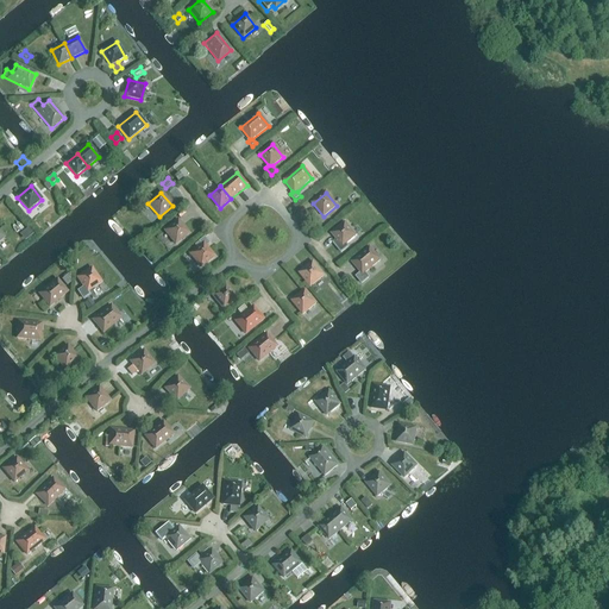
[(189,233),(177,220),(164,231),(175,244),(189,233)]
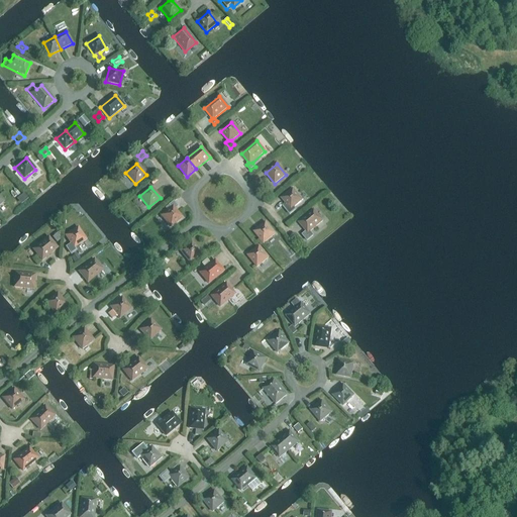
[(295,207),(302,201),(293,190),(282,199),(285,203),(282,206),(290,216),(297,210),(295,207)]
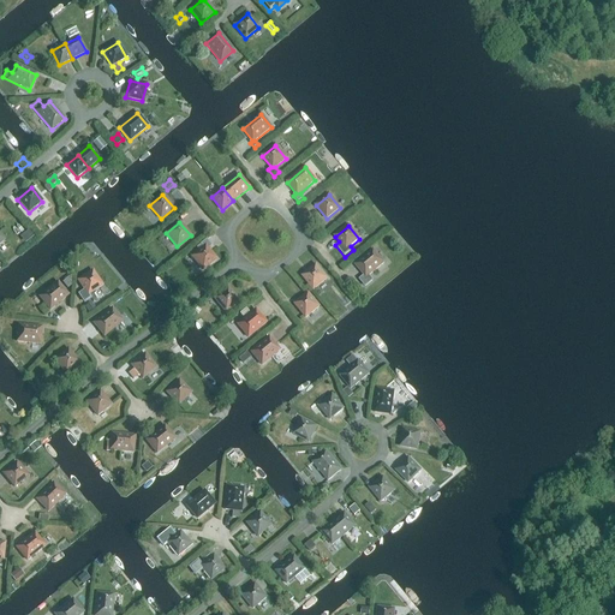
[(27,242),(33,237),(29,231),(22,237),(27,242)]
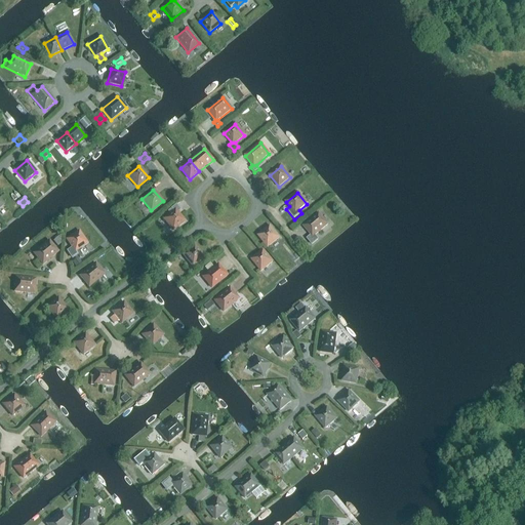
[(167,211),(169,214),(164,219),(173,231),(185,221),(177,213),(180,210),(176,204),(167,211)]
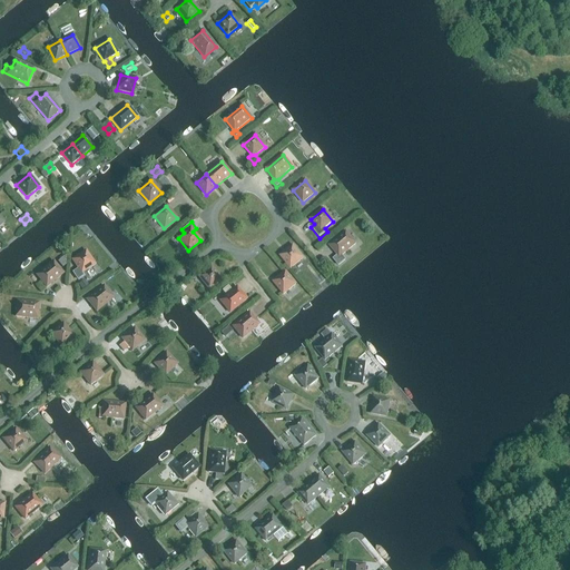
[(342,255),(355,244),(346,232),(330,246),(337,255),(332,259),(338,267),(345,261),(342,255)]
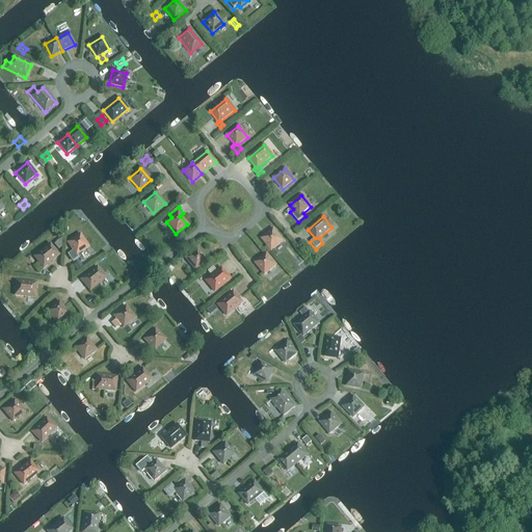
[(273,230),(262,239),(271,250),(283,241),(273,230)]
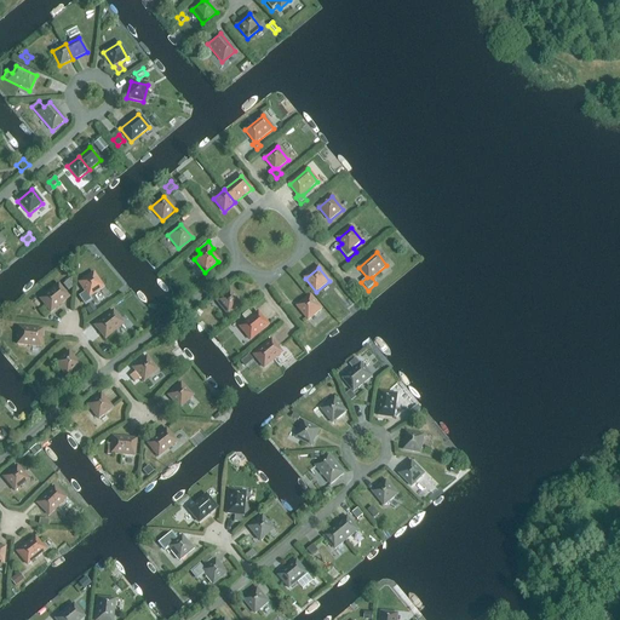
[(103,287),(93,273),(79,283),(85,292),(78,297),(85,306),(92,302),(90,297),(103,287)]
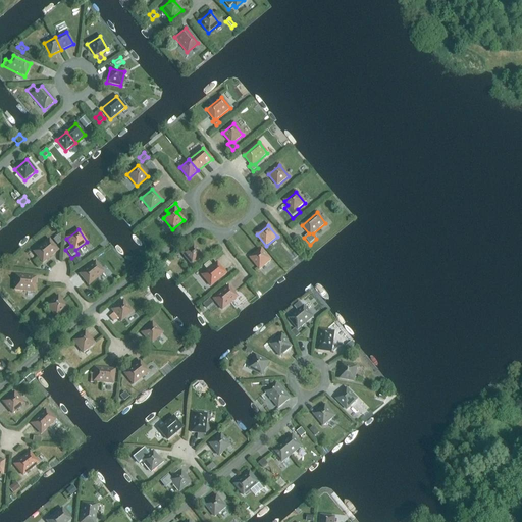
[(34,252),(43,263),(58,251),(49,240),(34,252)]
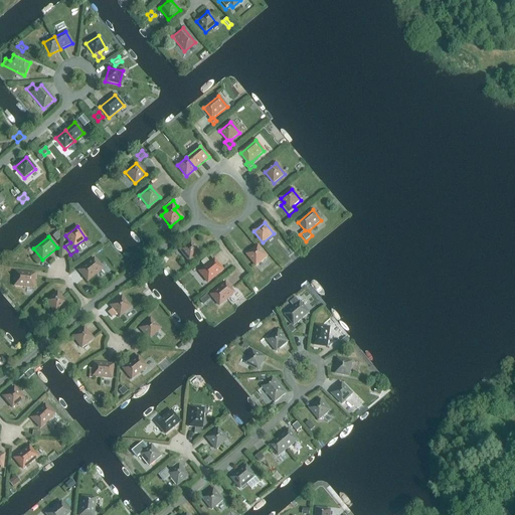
[(190,241),(179,250),(188,262),(200,252),(190,241)]
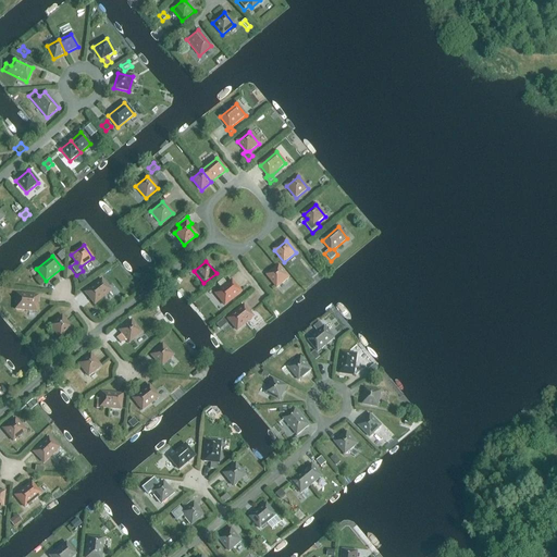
[(279,265),(267,276),(276,288),(289,277),(279,265)]
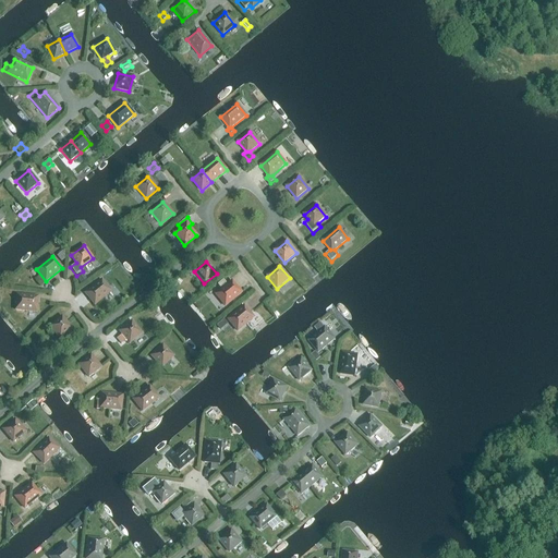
[(76,279),(81,284),(86,280),(83,275),(76,279)]
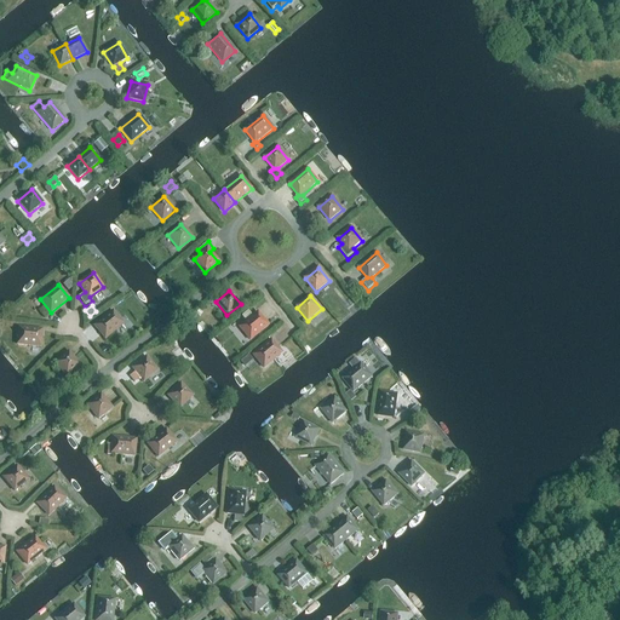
[(95,326),(105,339),(124,325),(113,311),(95,326)]
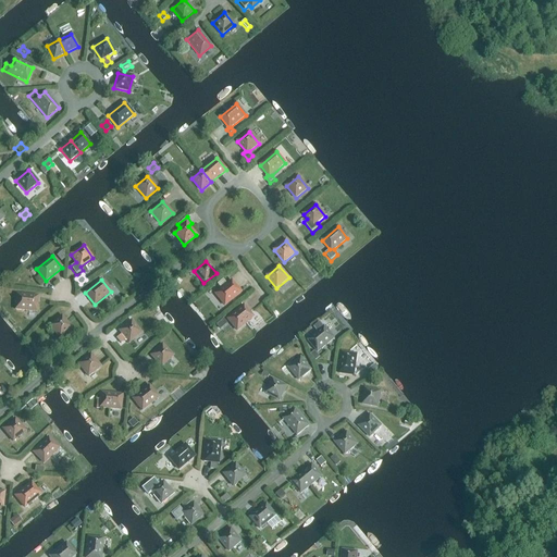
[(214,294),(224,306),(240,293),(231,281),(214,294)]
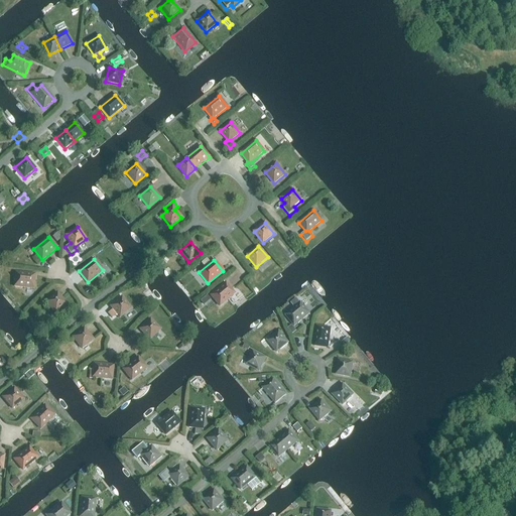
[(15,273),(14,287),(33,289),(35,275),(15,273)]
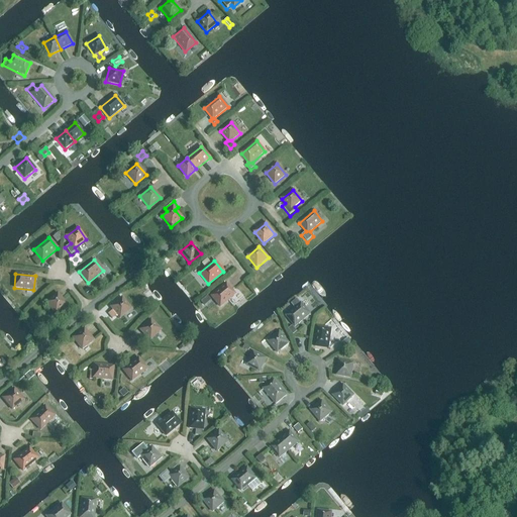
[(211,296),(220,307),(234,295),(226,284),(211,296)]
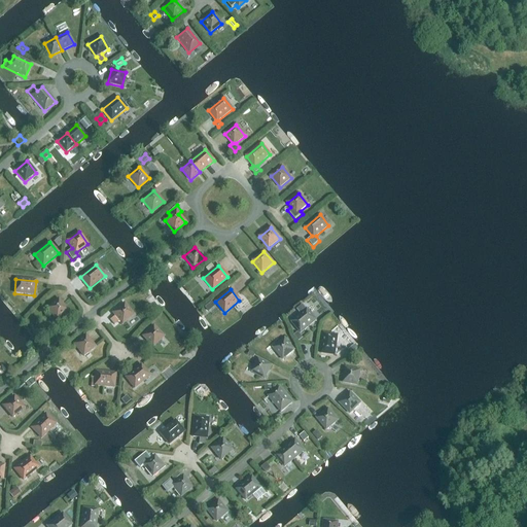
[(90,293),(85,297),(90,303),(95,299),(90,293)]
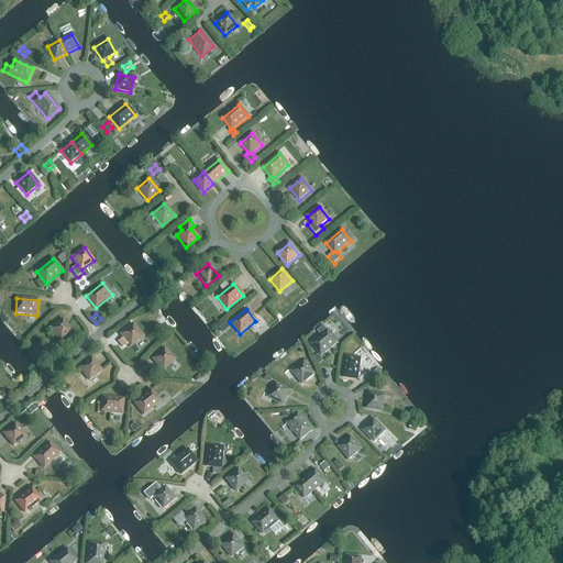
[(73,332),(63,320),(50,330),(61,342),(73,332)]
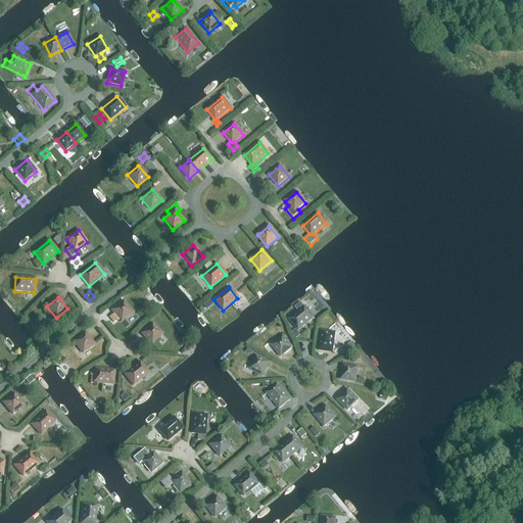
[(209,300),(203,305),(206,310),(212,303),(209,300)]
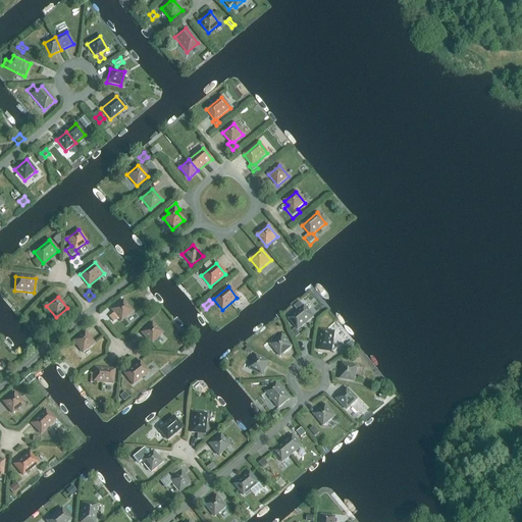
[(118,318),(121,321),(133,312),(123,301),(111,310),(114,313),(109,317),(113,322),(118,318)]
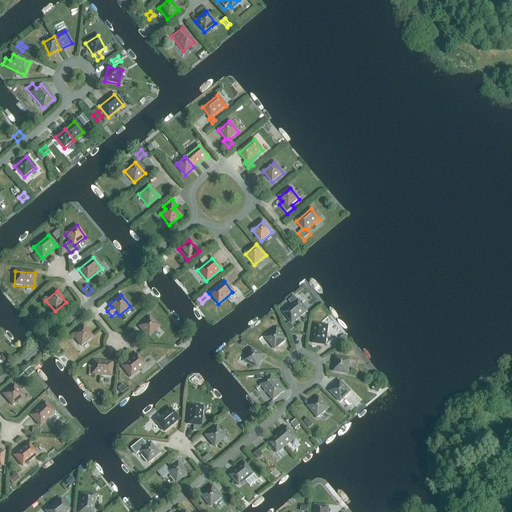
[(283,313),(292,324),(307,311),(294,296),(288,301),(292,306),(283,313)]
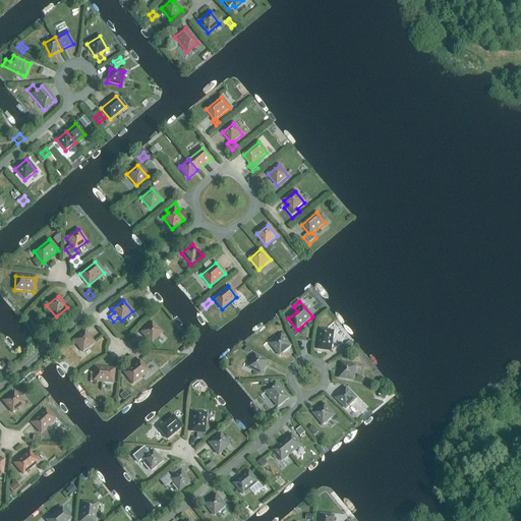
[(152,323),(140,333),(152,343),(162,333),(152,323)]
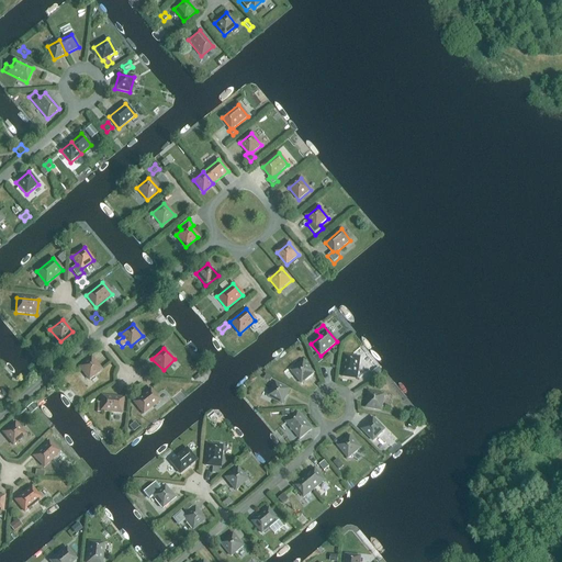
[(313,358),(318,364),(323,361),(317,355),(313,358)]
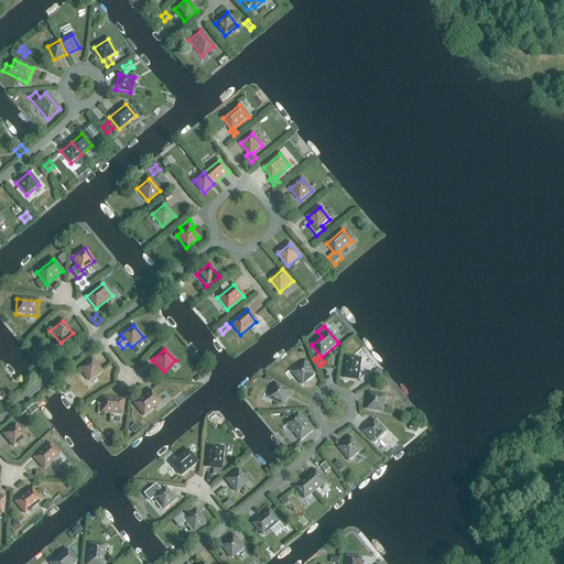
[(343,378),(358,380),(361,359),(346,357),(343,378)]
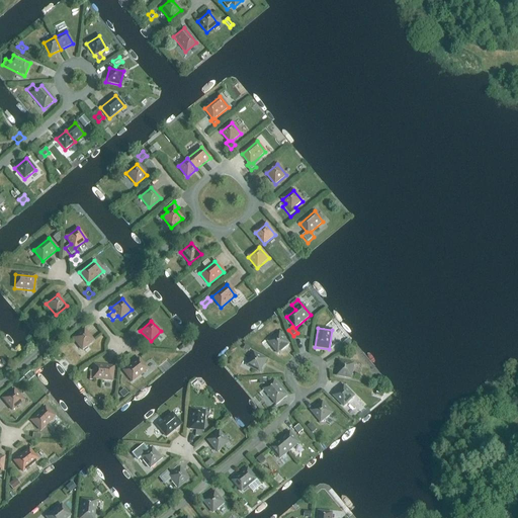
[(93,341),(84,329),(73,339),(82,350),(93,341)]
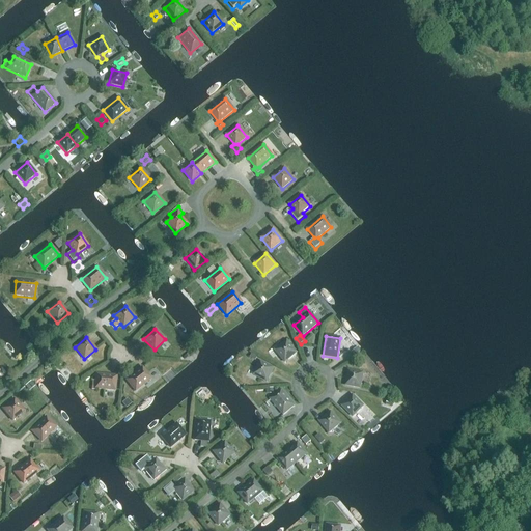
[(287,341),(275,351),(285,363),(297,353),(287,341)]
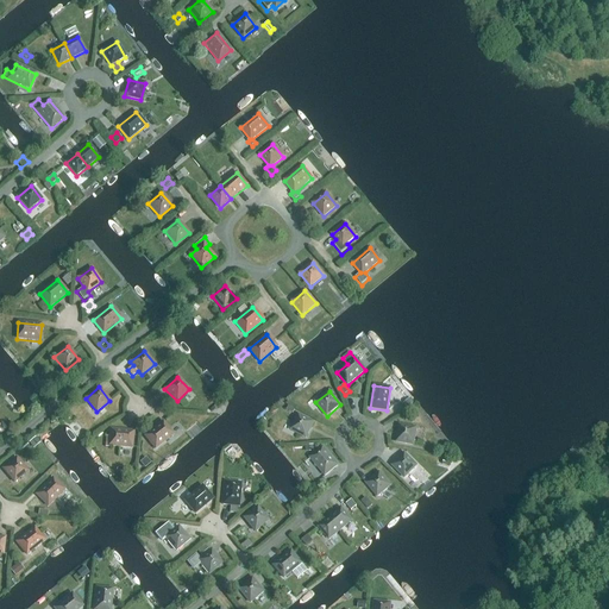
[(402,406),(407,412),(415,406),(410,399),(402,406)]
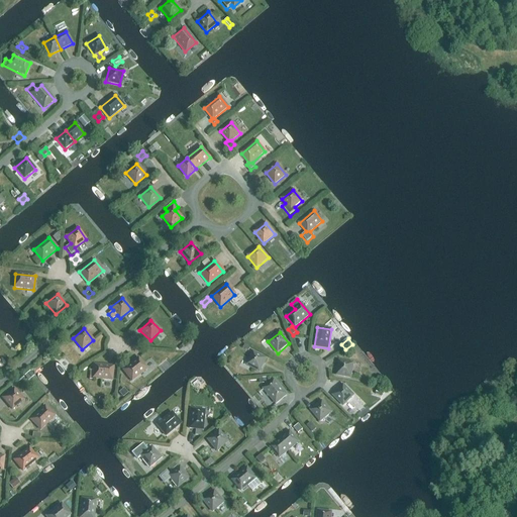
[(266,358),(252,352),(246,366),(260,372),(266,358)]
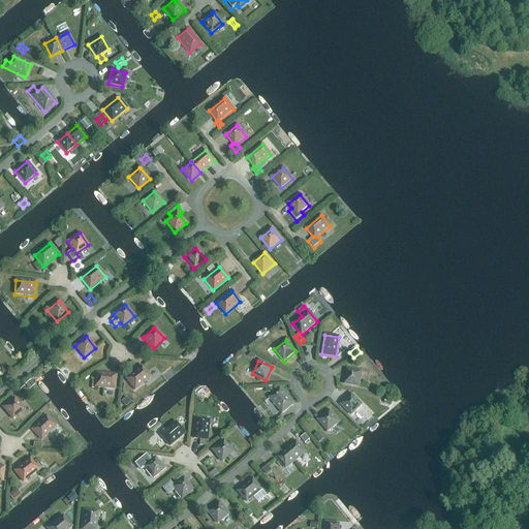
[(126,379),(135,391),(150,377),(142,367),(126,379)]
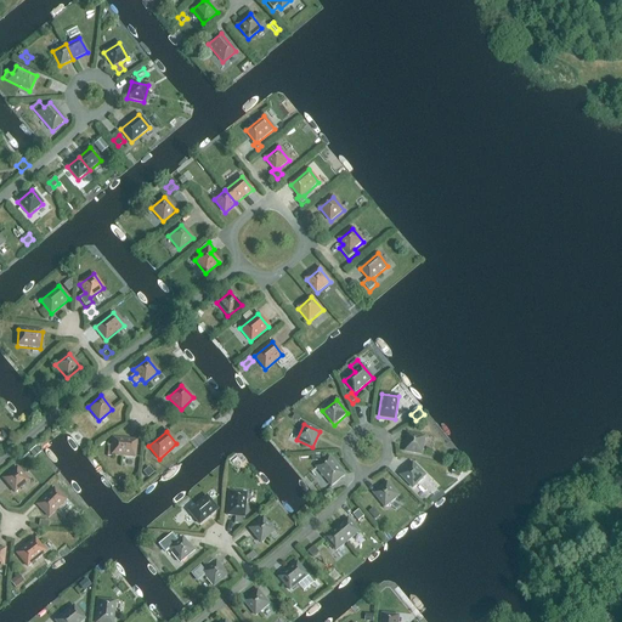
[(425,437),(407,435),(405,452),(422,456),(425,437)]
